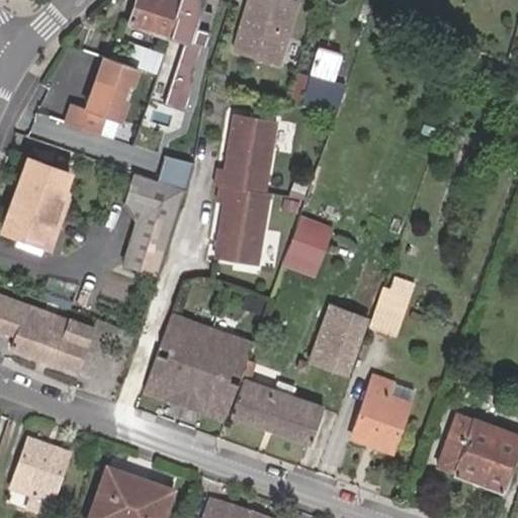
[(135,0),(127,21),(167,34),(174,13),(170,12),(174,0),(135,0)]
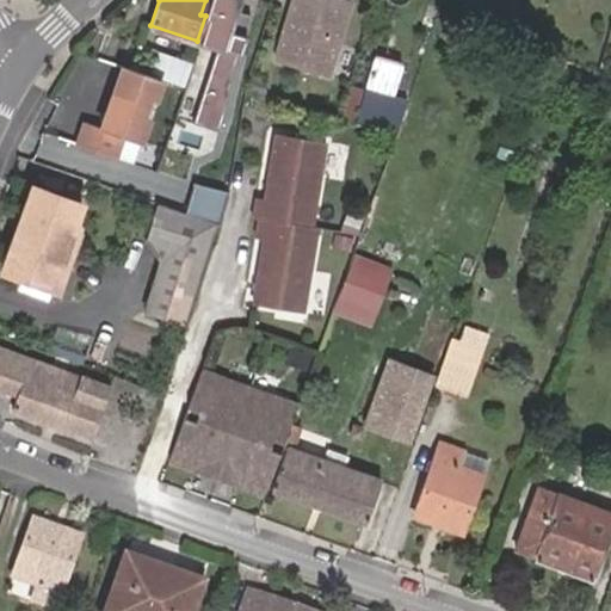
[(205,16),(197,41),(220,48),(224,50),(226,45),(239,50),(242,51),(247,36),(232,30),(240,0),(205,0),(201,14),(205,16)]
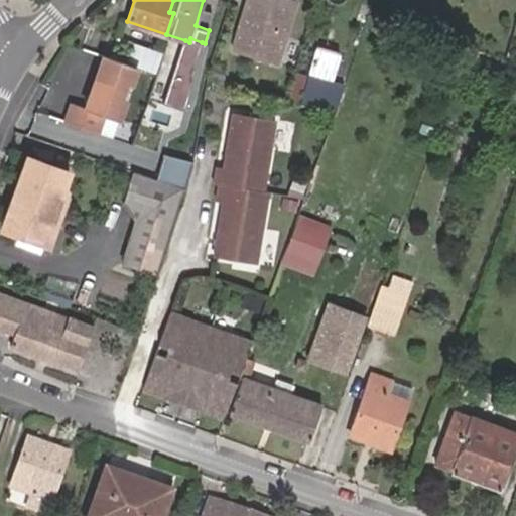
[(274,61),(290,0),(242,0),(229,48),(274,61)]
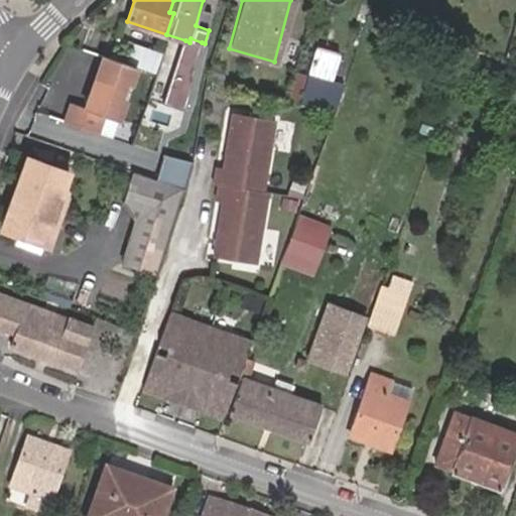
[(111,50),(115,35),(91,28),(87,42),(86,43),(111,50)]
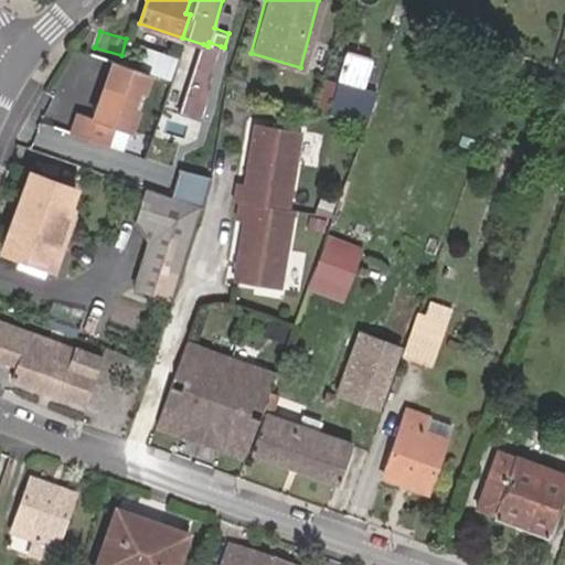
[(210,105),(216,60),(221,46),(209,42),(208,46),(203,44),(180,112),(204,119),(210,105)]
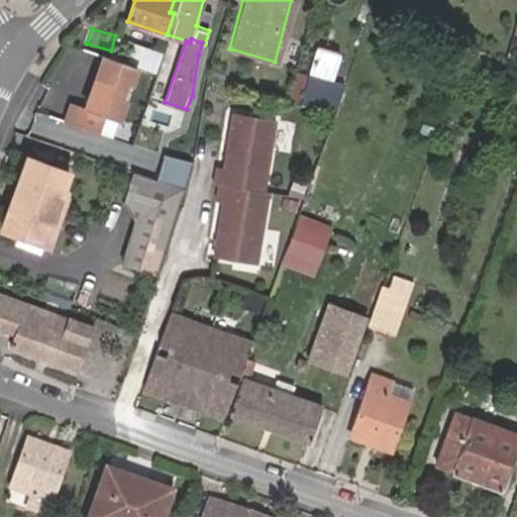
[(153,71),(161,50),(131,40),(125,61),(134,64),(153,71)]
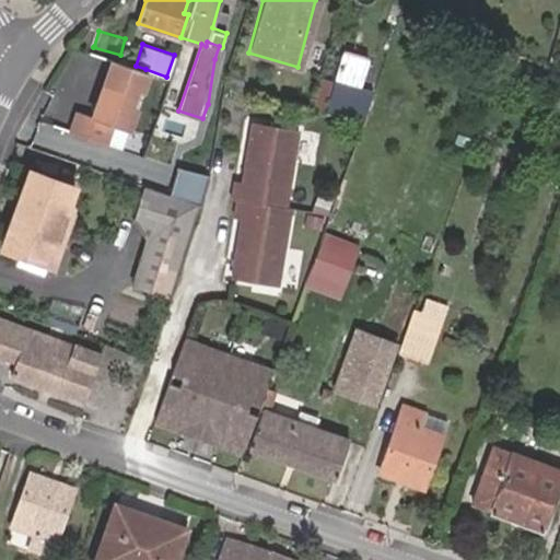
[(325,112),(362,123),(373,90),(360,86),(368,57),(342,50),(334,80),(325,112)]
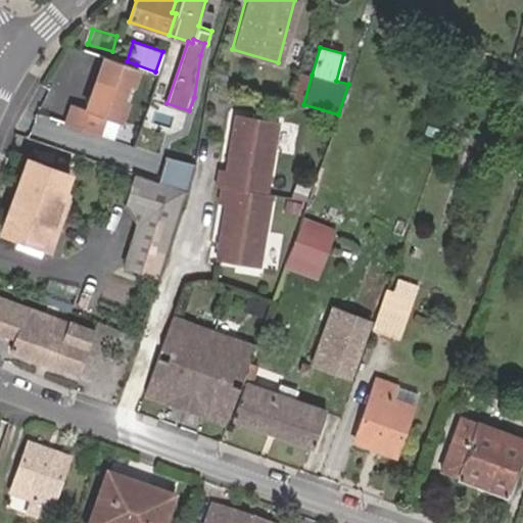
[(136,64),(104,54),(86,107),(72,104),(65,123),(97,133),(103,113),(117,117),(126,96),(121,94),(126,80),(131,82),(136,64)]
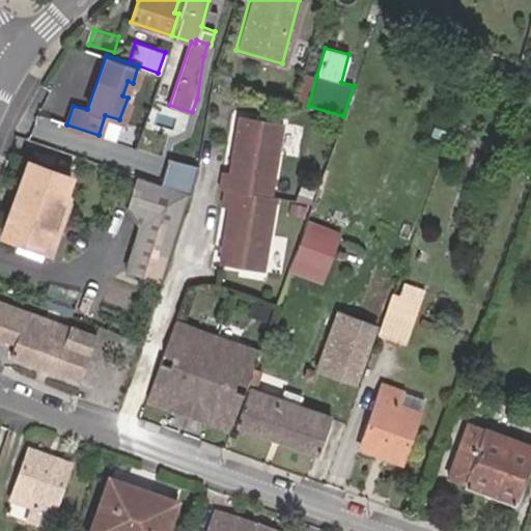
[(226,81),(229,71),(219,67),(216,78),(226,81)]
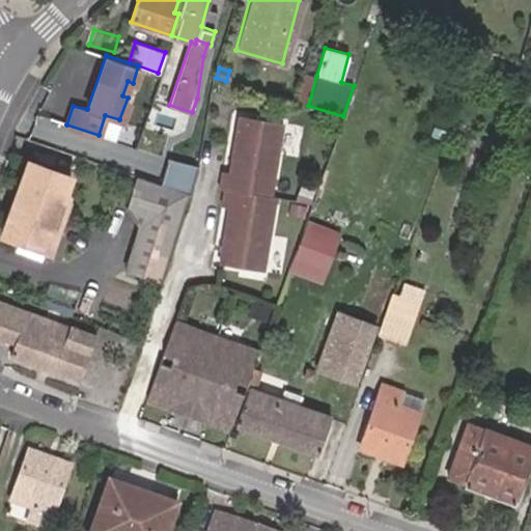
[(316,76),(299,71),(290,102),(308,106),(316,76)]
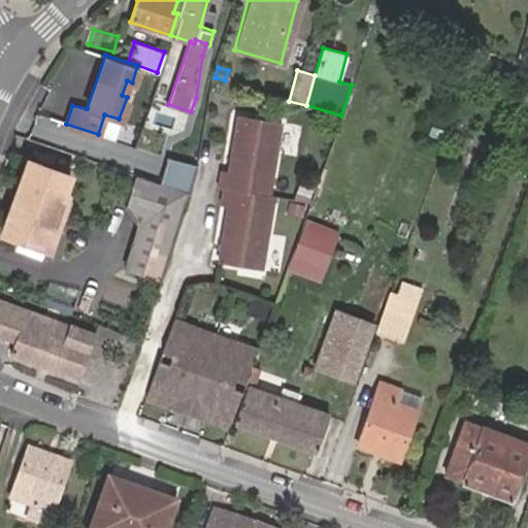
[(221,167),(219,186),(224,187),(222,201),(226,202),(219,256),(260,262),(270,192),(268,192),(278,120),(238,114),(230,168),(221,167)]
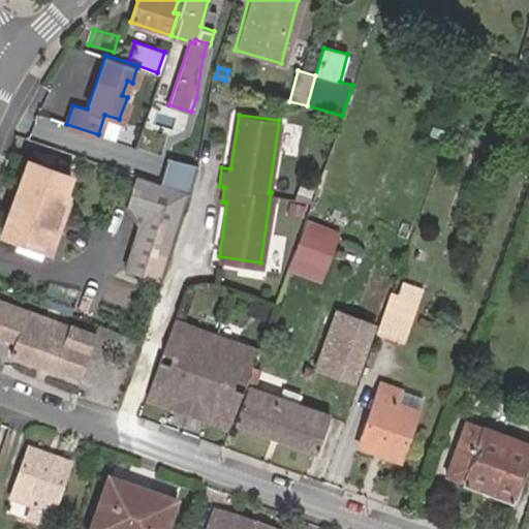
[(195,161),(169,153),(159,183),(186,191),(195,161)]
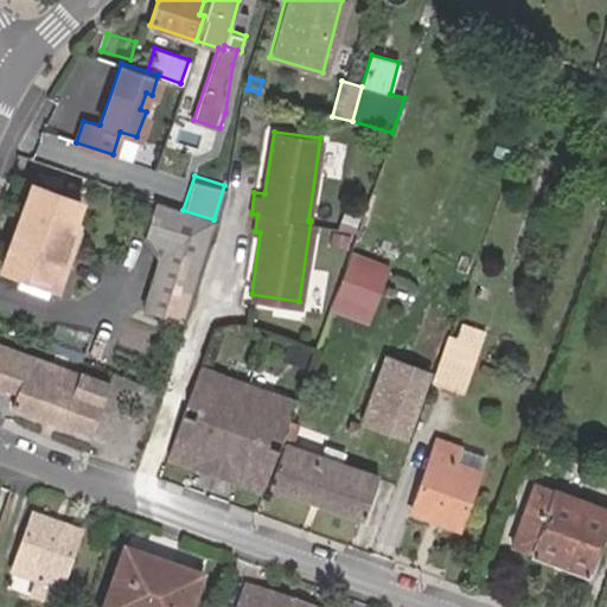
[(52,279),(53,276),(81,200),(32,183),(5,255),(8,256),(4,268),(44,282),(46,283),(49,282),(51,281),(52,279)]
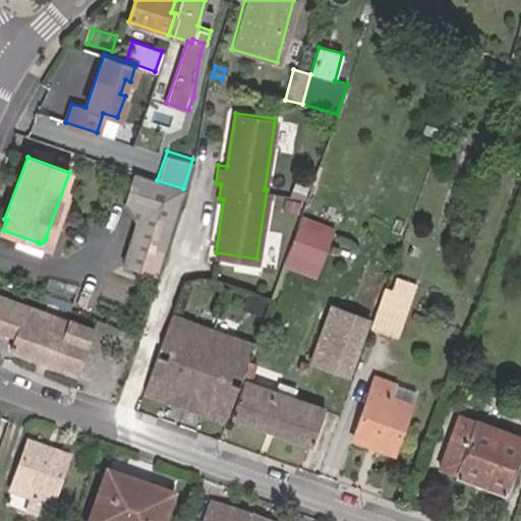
[(157,180),(133,172),(124,201),(135,219),(122,263),(155,273),(183,188),(157,180)]
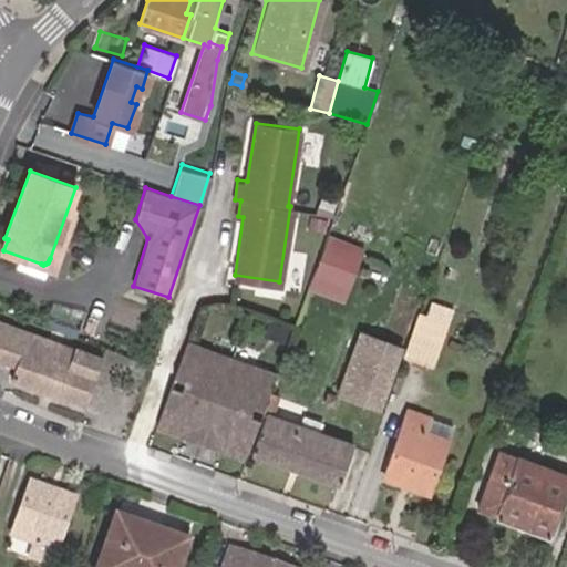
[(366,249),(327,236),(308,287),(346,301),(366,249)]
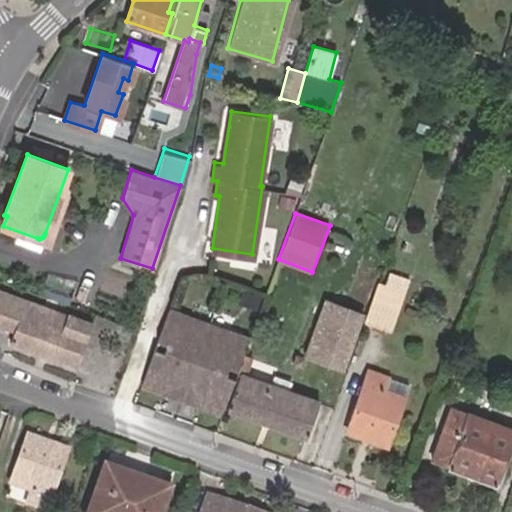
[(376,271),(379,272),(384,259),(366,254),(368,249),(362,248),(342,303),(325,297),(304,356),(340,369),(376,271)]
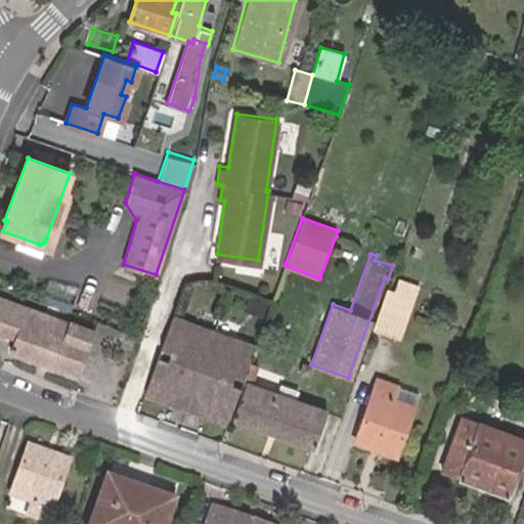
[(374,328),(398,337),(412,297),(388,288),(374,328)]
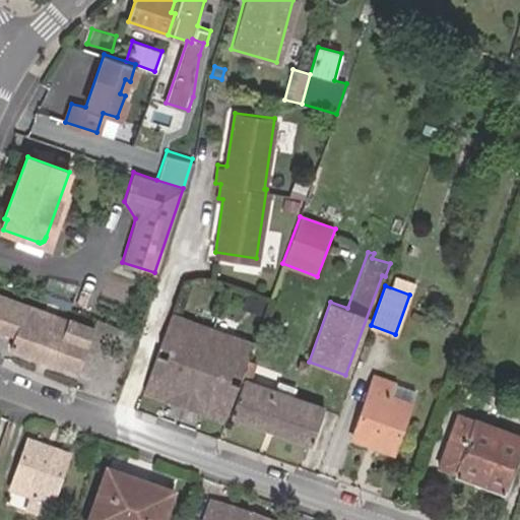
[(0,329),(13,334),(10,345),(77,370),(93,326),(4,293),(3,295),(0,294),(0,329)]
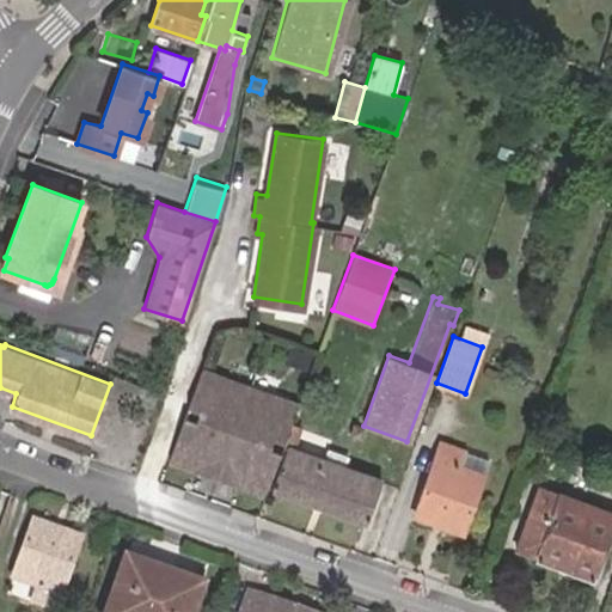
[(265,488),(299,399),(245,380),(195,362),(166,452),(191,461),(194,453),(219,461),(240,470),(237,478),(265,488)]
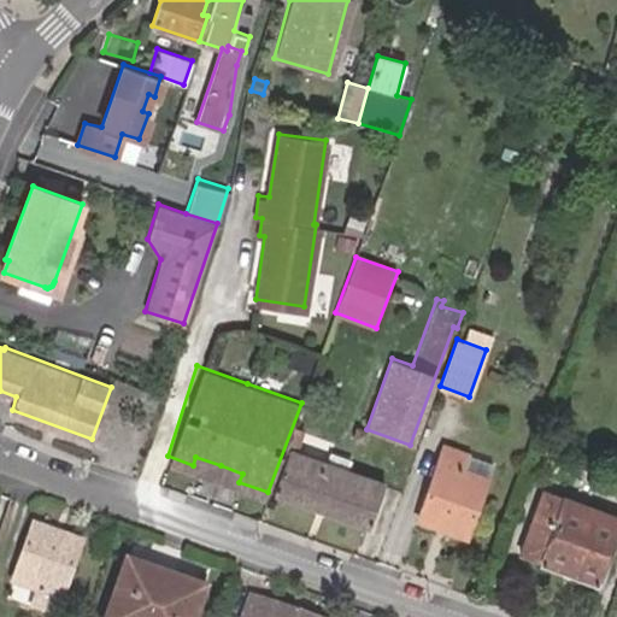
[(293,430),(288,446),(274,493),(366,527),(383,481),(299,451),(305,434),(293,430)]
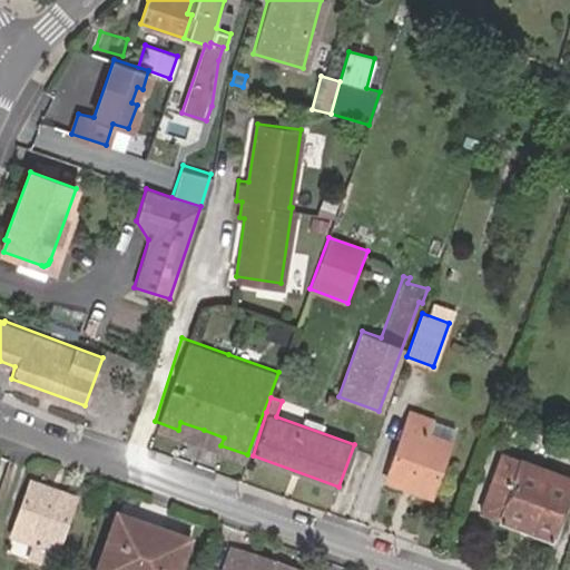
[(410,411),(389,469),(411,477),(406,487),(430,494),(449,442),(426,433),(431,419),(410,411)]
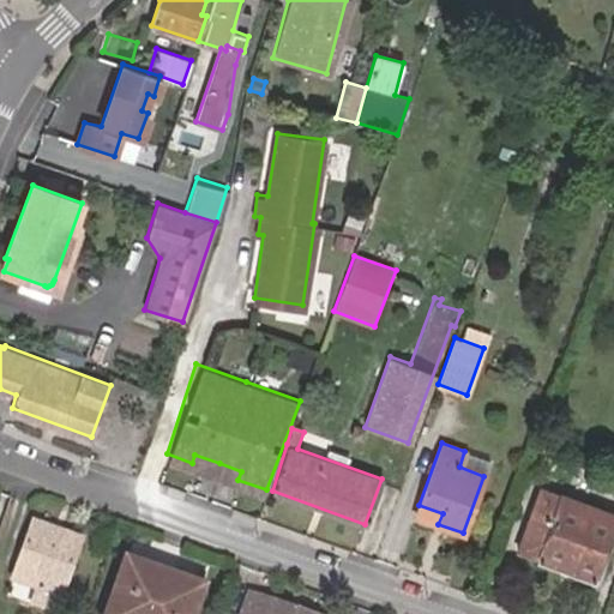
[(194,455),(192,463),(216,471),(220,463),(194,455)]
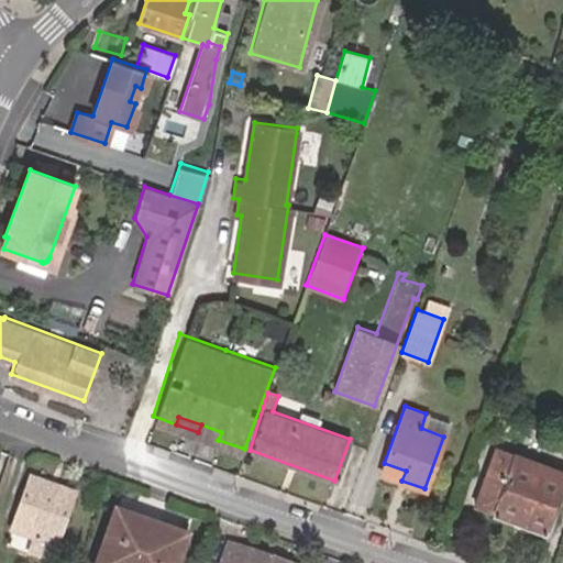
[(198,432),(218,440),(221,432),(201,424),(198,432)]
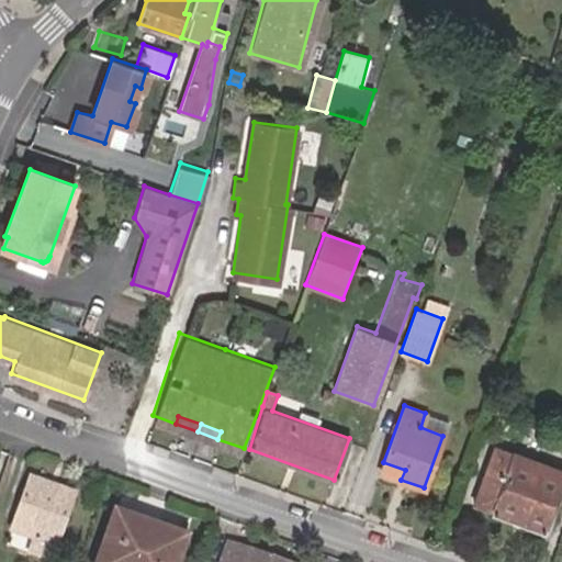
[(474,502),(490,508),(510,451),(494,446),(474,502)]
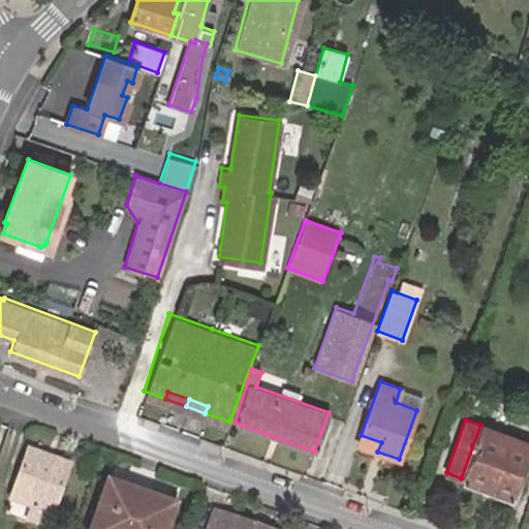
[(480,425),(461,478),(464,479),(462,483),(510,499),(512,495),(515,495),(528,454),(528,440),(481,423),(480,425)]
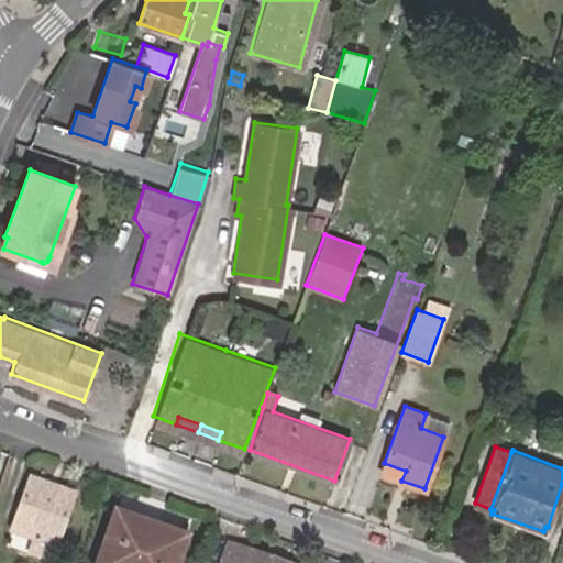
[(406,471),(384,463),(381,472),(401,481),(406,471)]
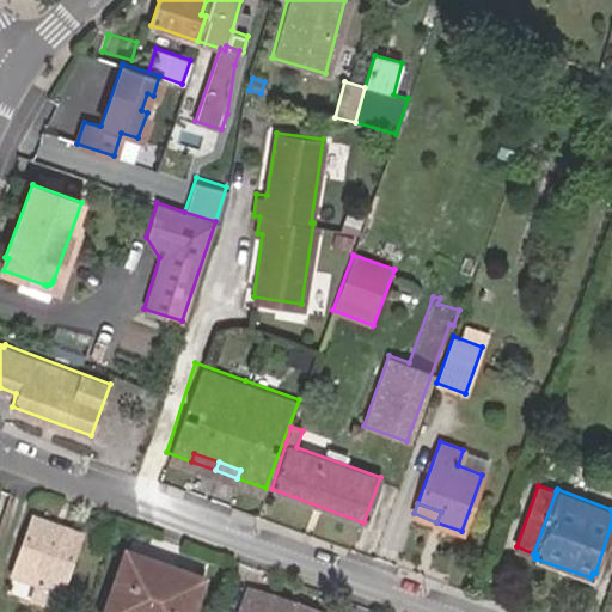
[(81,536),(32,518),(12,579),(36,588),(30,603),(55,611),(81,536)]
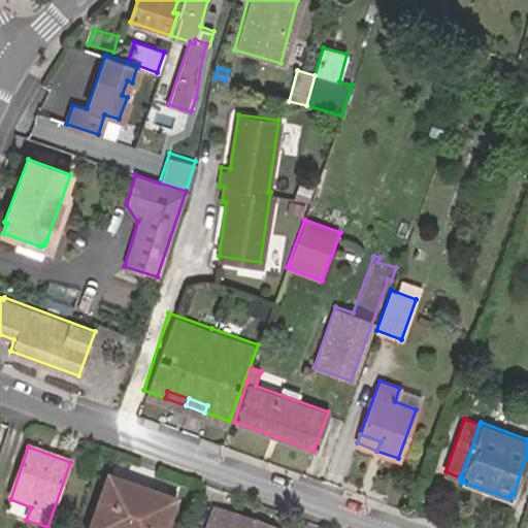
[(167,527),(175,503),(106,481),(90,527),(167,527)]
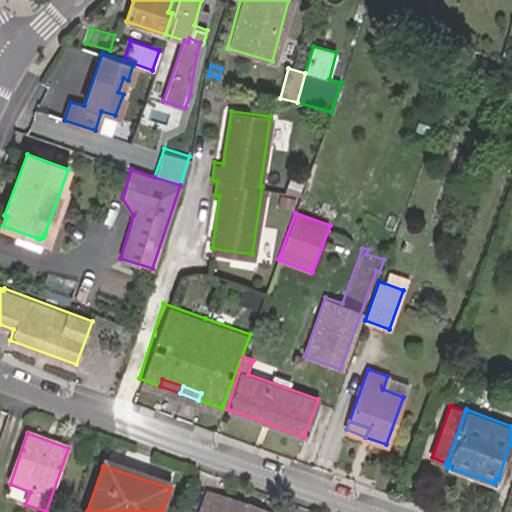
[(257,511),(206,493),(200,511),(257,511)]
